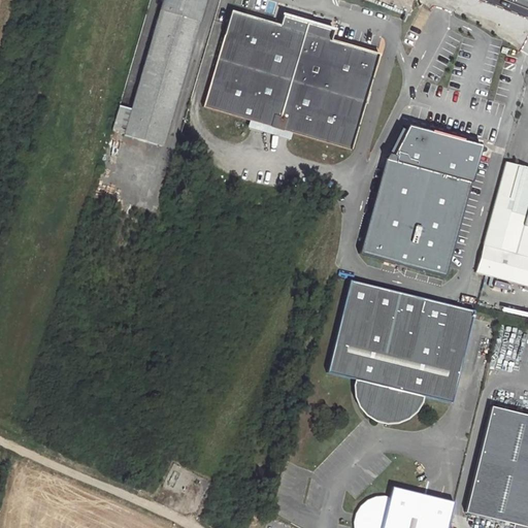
[(119,105),(111,130),(162,145),(203,0),(162,0),(131,109),(119,105)]
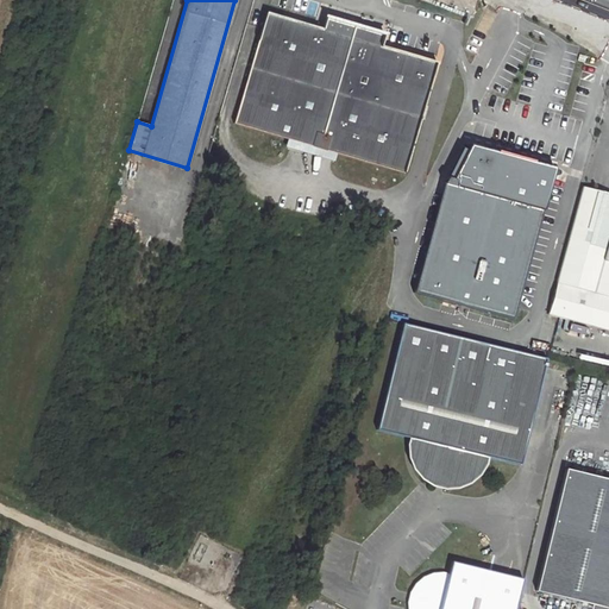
[(234,124),(312,146),(349,24),(326,17),(322,29),(267,13),(234,124)]
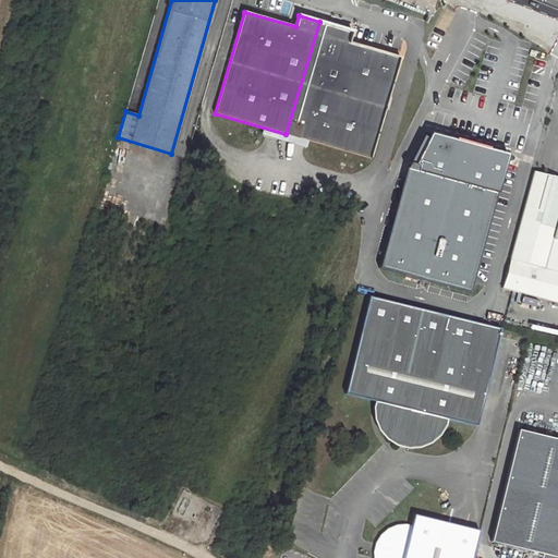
[(286,134),(371,158),(400,57),(350,43),(353,32),(319,22),(286,134)]
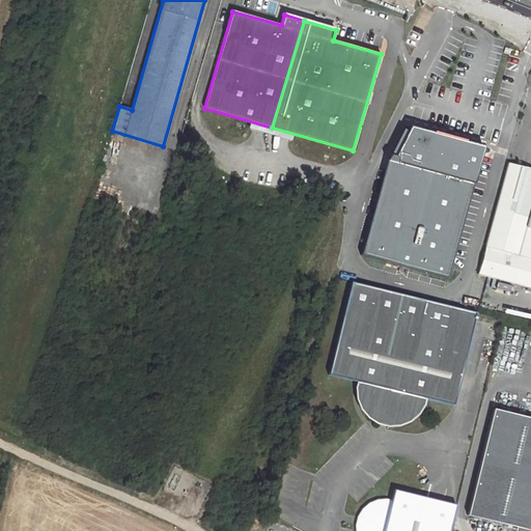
[(387,157),(361,252),(448,276),(484,143),(410,123),(394,154),(391,152),(390,158),(387,157)]
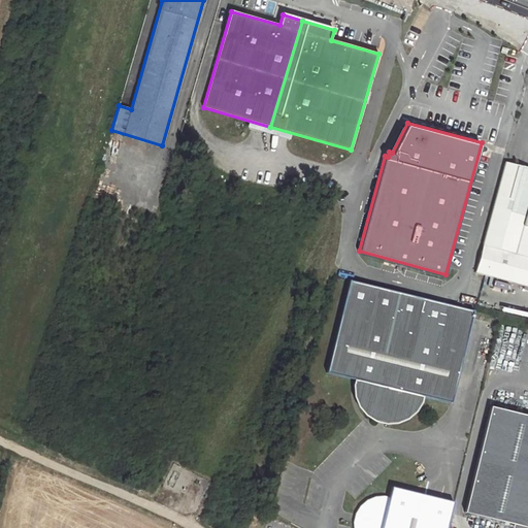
[(527,163),(506,157),(483,238),(483,239),(474,267),(527,283),(527,163)]
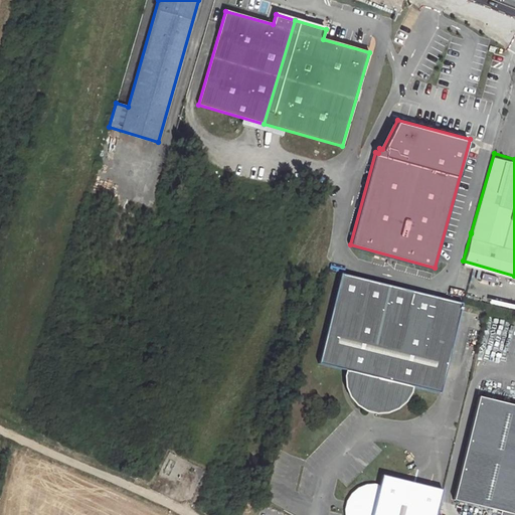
[(463,302),(341,271),(319,361),(348,368),(347,375),(347,382),(349,387),(351,392),(355,397),(360,402),(366,406),(372,407),(377,408),(383,408),(390,406),(394,405),(397,403),(402,399),(406,394),(408,389),(410,384),(441,391),(463,302)]
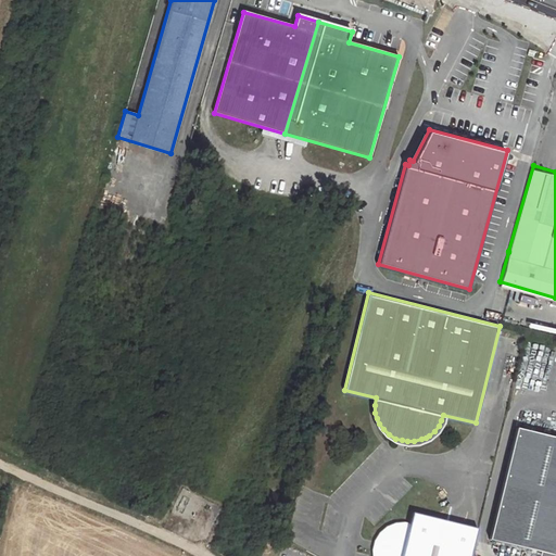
[(555,437),(516,427),(488,538),(555,555),(555,437)]
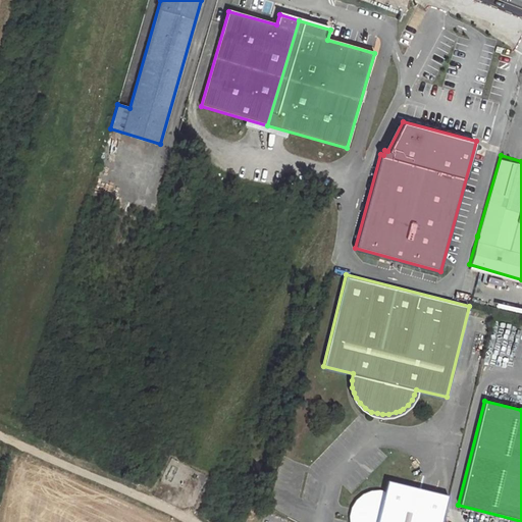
[(440,521),(448,496),(385,479),(382,492),(377,491),(373,491),(368,492),(365,494),(361,497),(356,502),(353,507),(351,514),(351,520),(351,521),(440,521)]
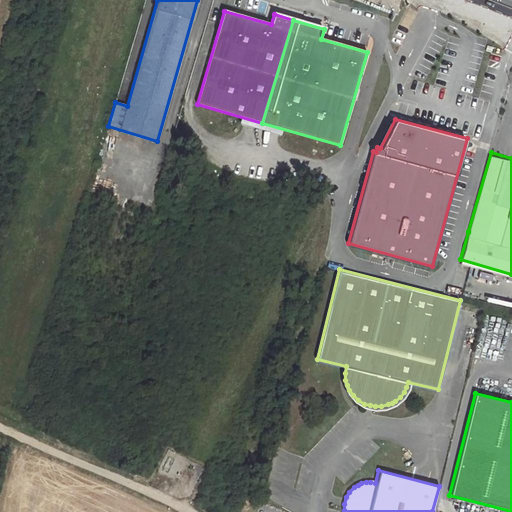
All buildings are outlined.
